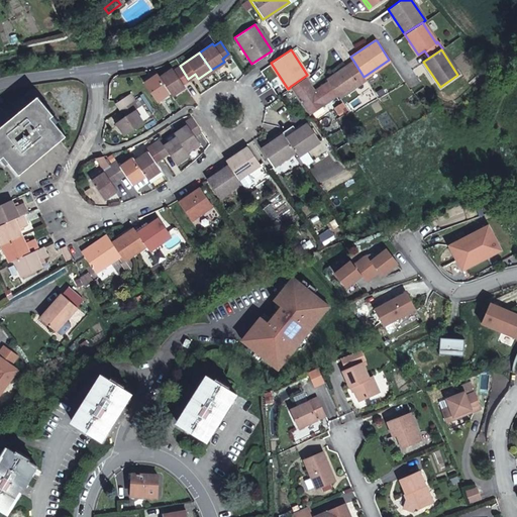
[(365,79),(364,77),(353,61),(326,79),(328,82),(336,94),(338,97),(365,79)]
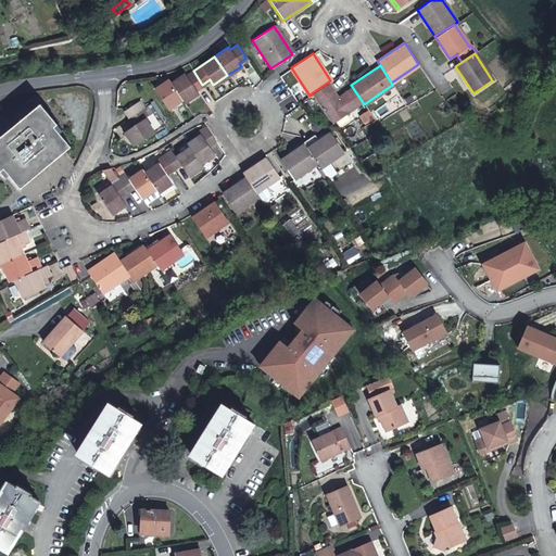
[(171,83),(181,99),(184,102),(198,92),(196,89),(202,85),(193,71),(187,75),(185,73),(171,83)]
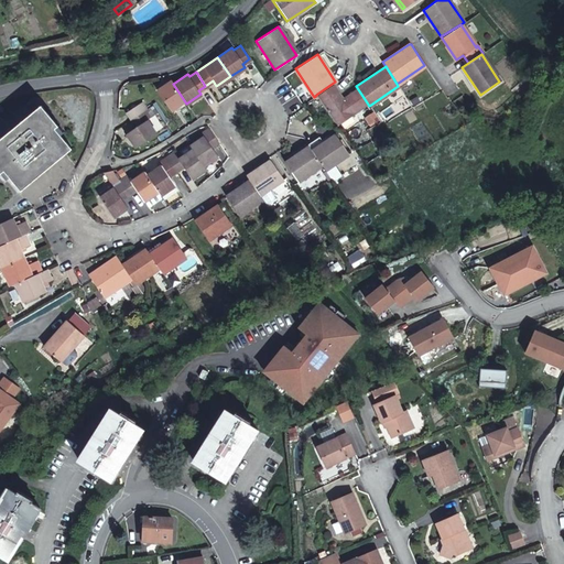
[(173,84),(171,80),(156,90),(170,110),(184,100),(173,84)]
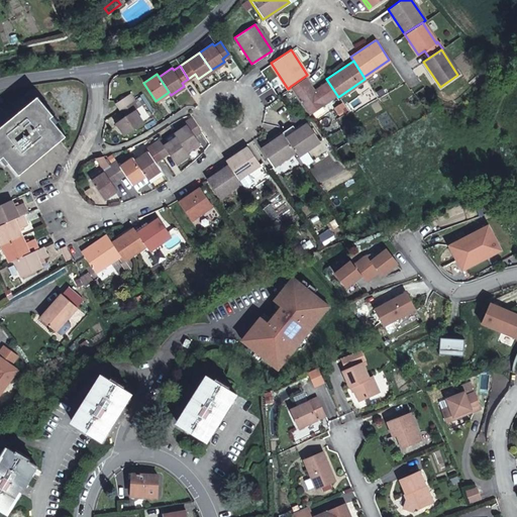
[(336,94),(328,82),(313,91),(304,77),(291,86),(309,112),(336,94)]
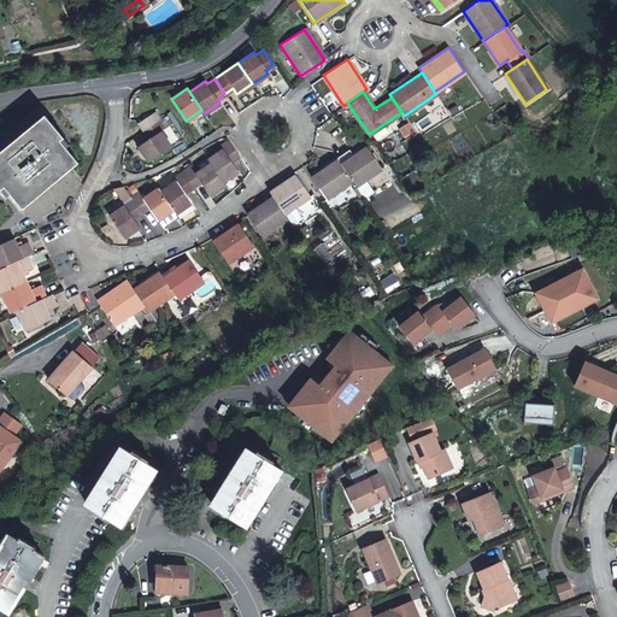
[(137,122),(142,130),(158,121),(152,112),(137,122)]
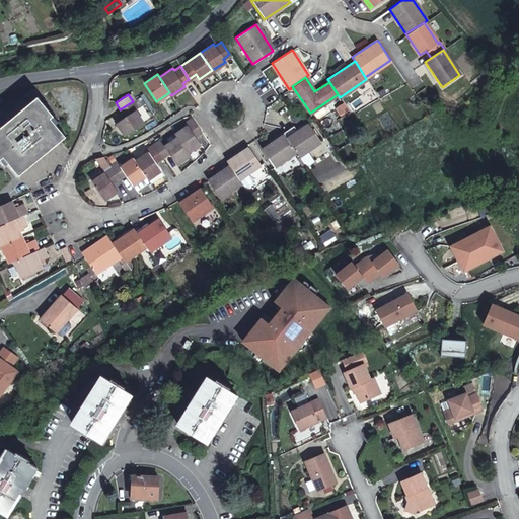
[(30,102),(32,105),(0,132),(0,157),(1,159),(4,157),(19,174),(27,167),(25,165),(57,139),(59,142),(66,135),(51,117),(54,115),(39,95),(30,102)]
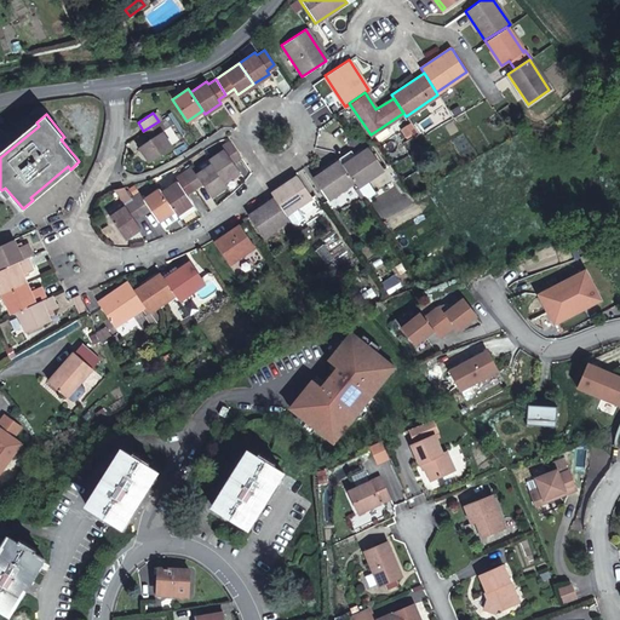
[(159,121),(143,131),(148,139),(138,145),(149,161),(170,148),(160,132),(164,128),(159,121)]
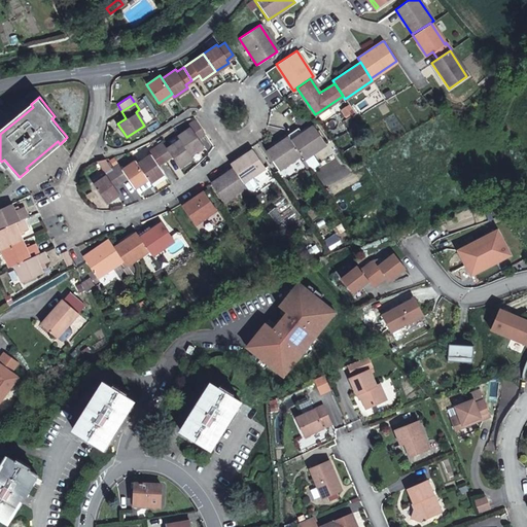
[(177,137),(179,140),(189,154),(203,145),(198,136),(203,132),(195,119),(188,124),(190,127),(177,137)]
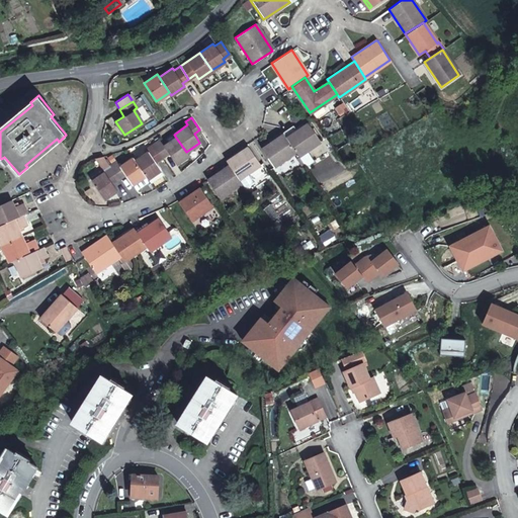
[(285,138),(295,152),(298,156),(320,142),(308,122),(296,131),(293,133),(290,127),(282,134),(283,134),(285,138)]
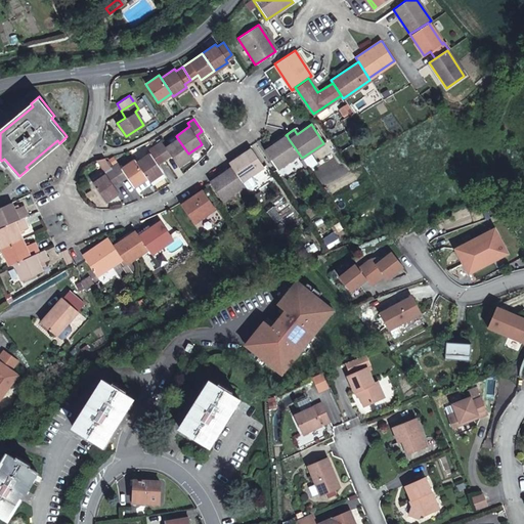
[(289,139),(287,135),(265,150),(276,168),(299,154),(289,139)]
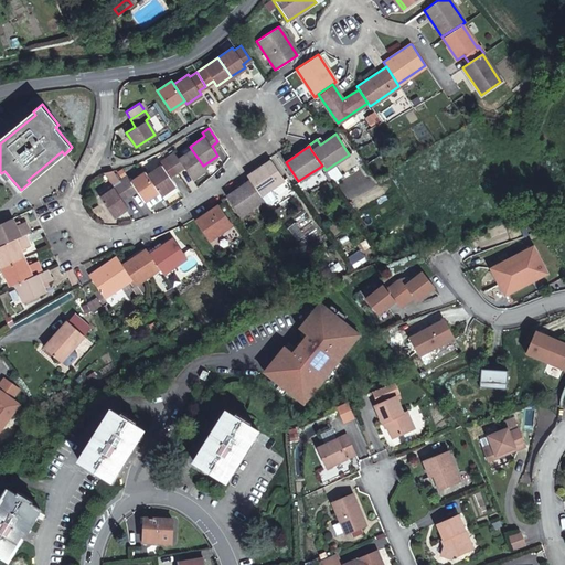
[(173,152),(166,158),(176,172),(183,167),(191,179),(205,170),(203,166),(192,150),(178,159),(173,152)]
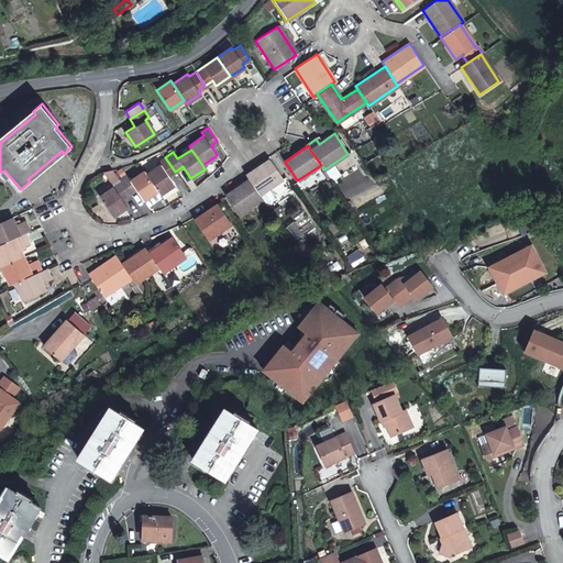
[(146,175),(157,191),(163,199),(178,189),(168,176),(175,172),(165,157),(158,162),(161,165),(146,175)]
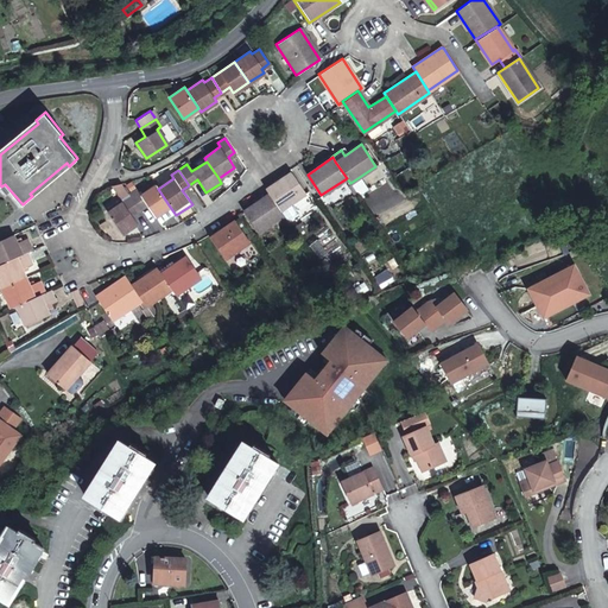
[(304,194),(290,172),(265,189),(268,195),(279,210),(304,194)]
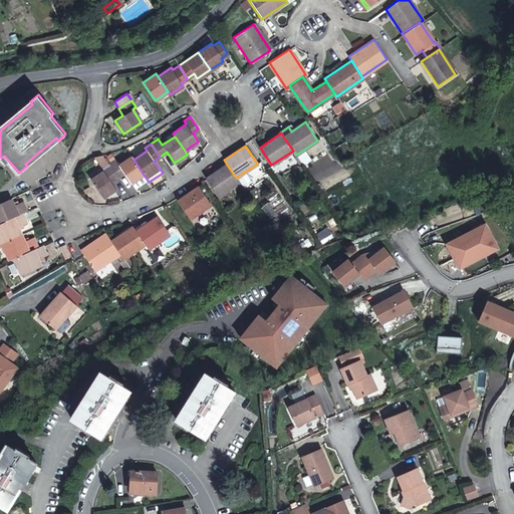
[(110,183),(117,178),(108,165),(101,155),(92,156),(103,172),(90,181),(102,198),(115,190),(110,183)]
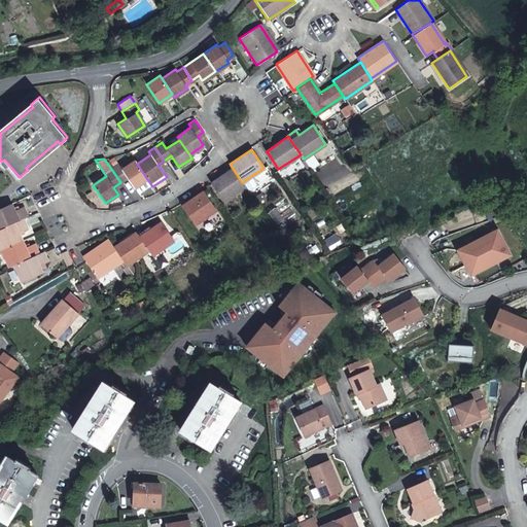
[(111,169),(120,182),(128,177),(138,192),(150,185),(146,179),(147,179),(137,164),(135,161),(123,170),(118,164),(111,169)]
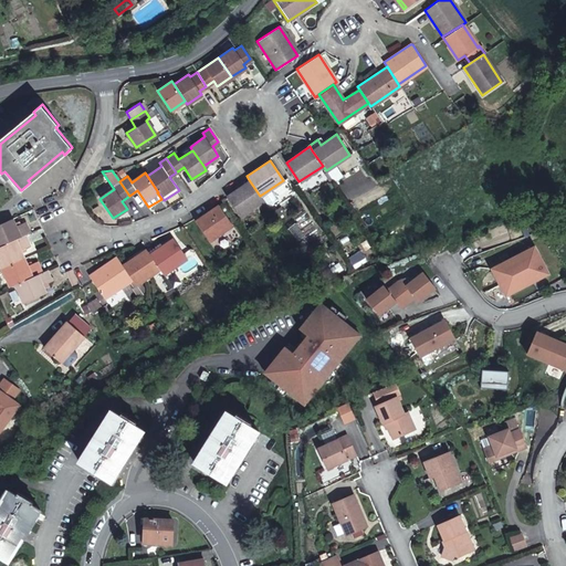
[(260,196),(250,181),(226,197),(228,199),(239,217),(263,200),(260,196)]
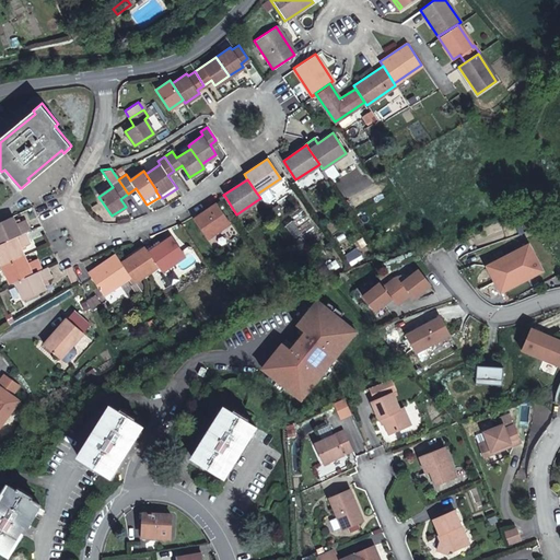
[(230,222),(217,202),(193,219),(206,238),(230,222)]
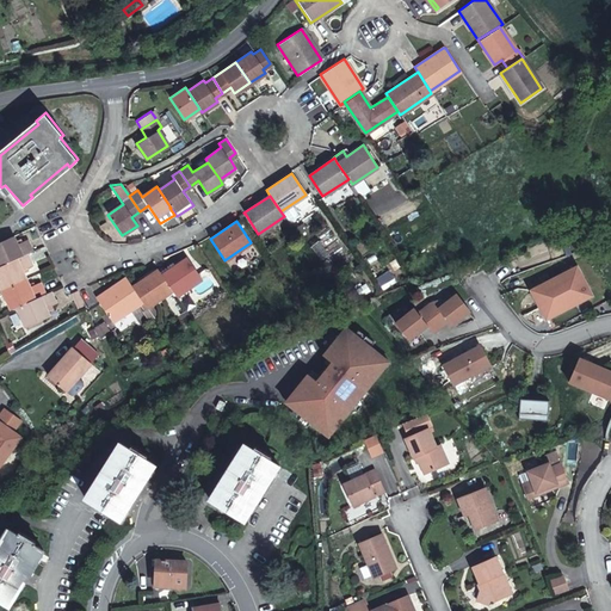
[(13,236),(0,241),(0,265),(26,253),(32,251),(28,240),(17,245),(13,236)]
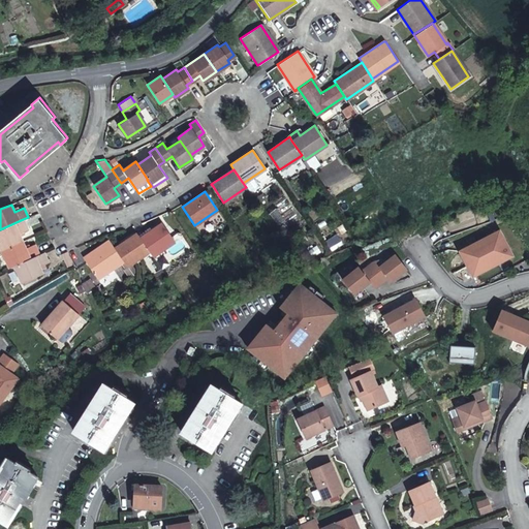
[(0,229),(0,247),(1,250),(22,241),(19,235),(28,230),(23,219),(0,229)]
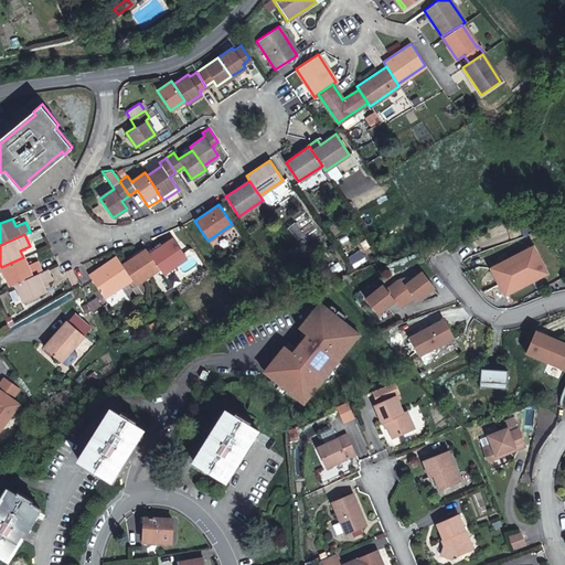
[(159,267),(162,273),(187,256),(173,237),(149,253),(159,267)]
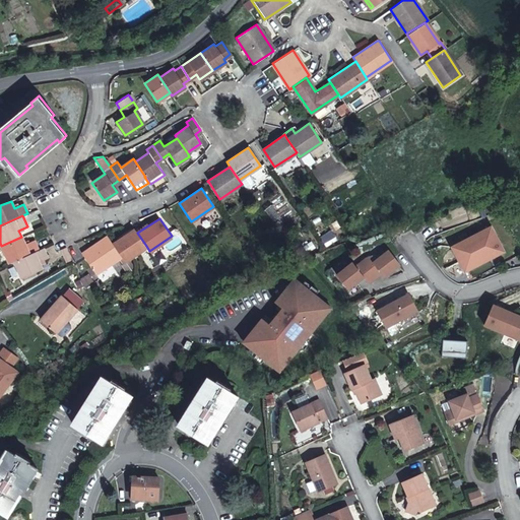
[(491,226),(451,247),(464,272),(504,252),(491,226)]
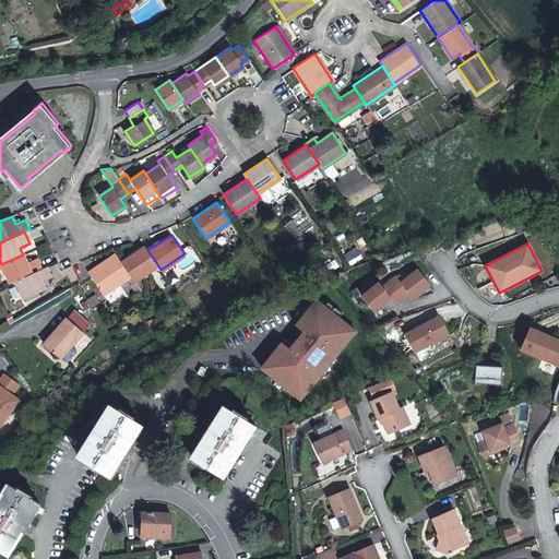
[(130,275),(133,281),(157,264),(147,250),(144,245),(120,261),(130,275)]
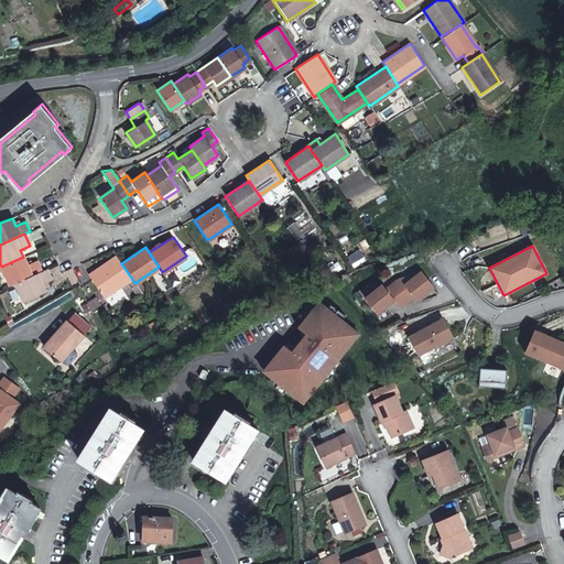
[(121,263),(116,255),(88,273),(102,295),(131,278),(121,263)]
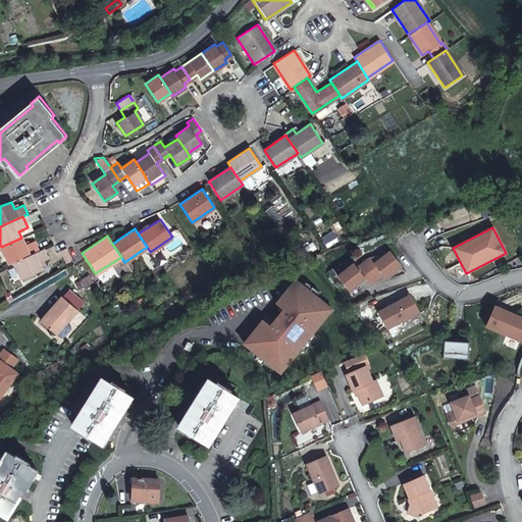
[(21,238),(1,247),(9,264),(14,261),(38,251),(33,241),(24,245),(21,238)]
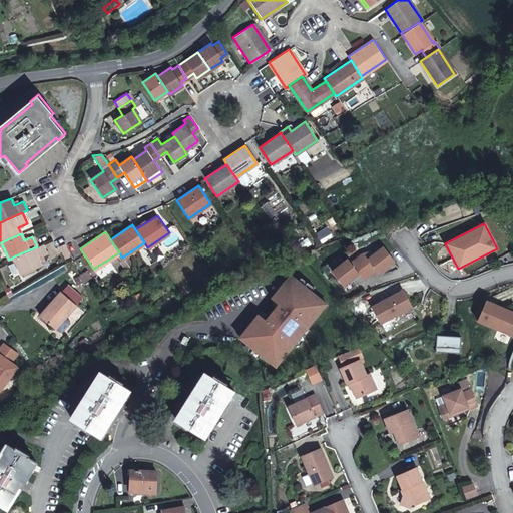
[(43,243),(37,246),(14,257),(21,275),(41,266),(40,262),(45,259),(44,257),(48,254),(43,243)]
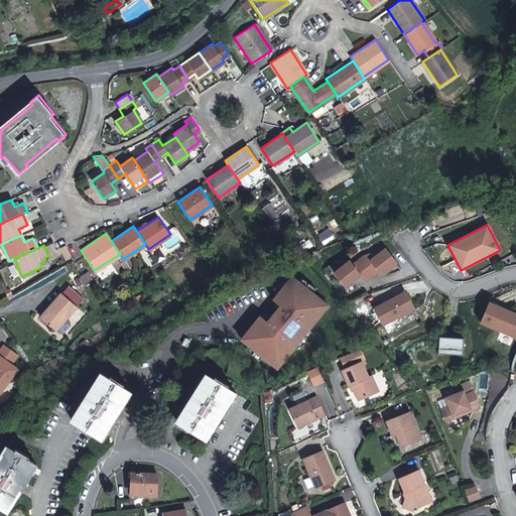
[(66,262),(71,260),(65,245),(58,247),(66,262)]
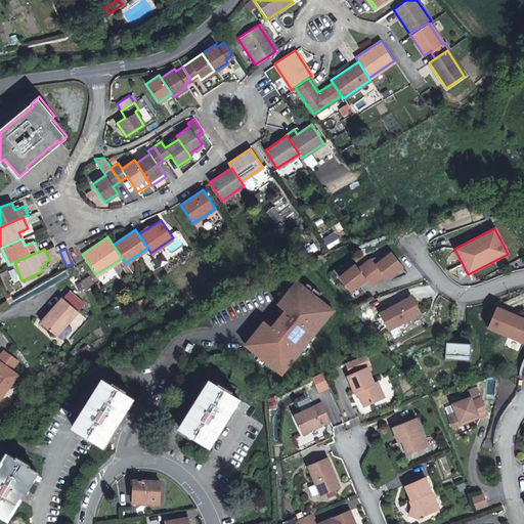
[(365,263),(379,280),(385,276),(387,279),(403,267),(392,252),(380,262),(376,257),(369,260),(365,263)]
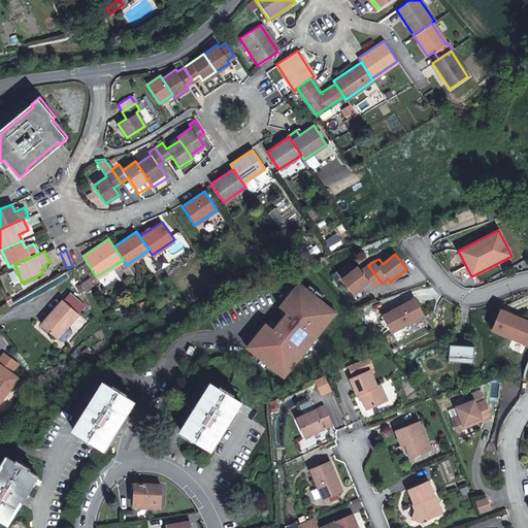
[(342,279),(354,294),(369,282),(374,288),(382,283),(368,265),(362,270),(358,266),(342,279)]
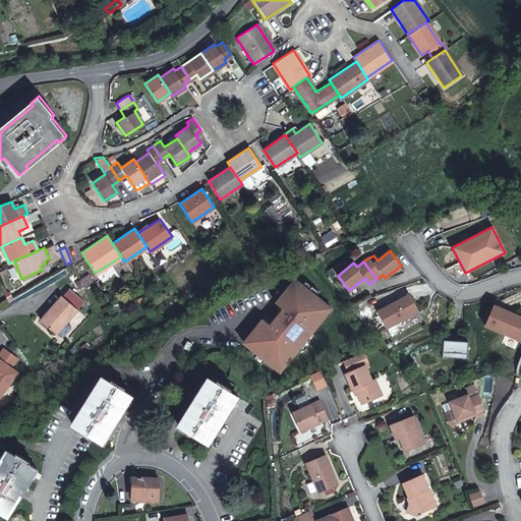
[(80,280),(83,288),(93,283),(90,276),(80,280)]
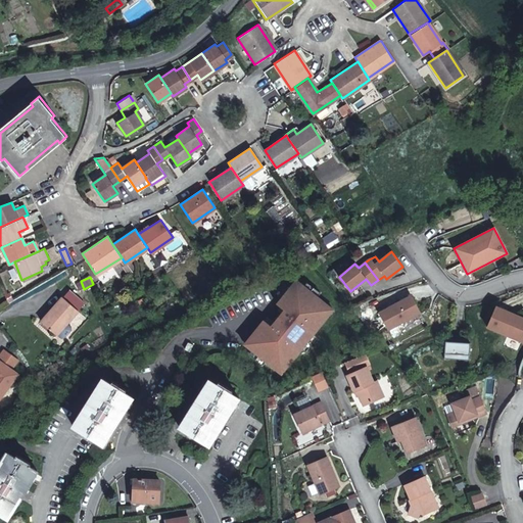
[(332,310),(295,280),(277,303),(284,310),(274,323),(267,317),(244,344),(281,374),(332,310)]
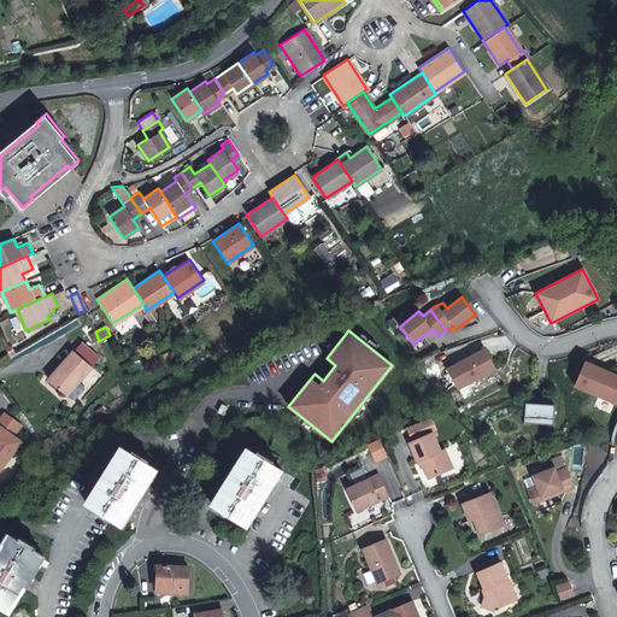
[(50,378),(68,394),(92,365),(74,350),(50,378)]
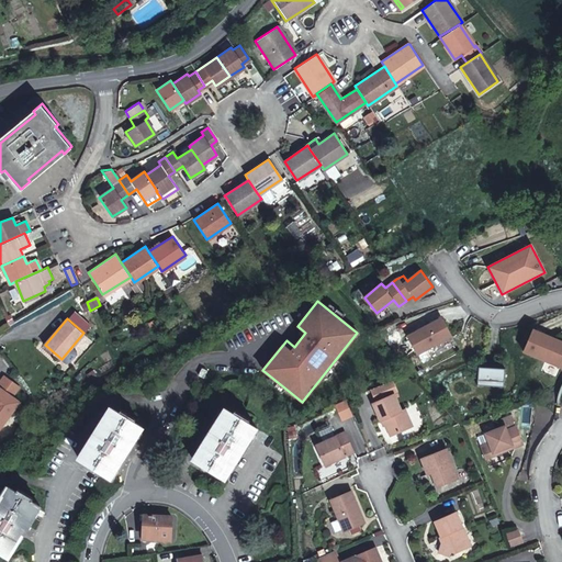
[(441,318),(407,336),(417,355),(451,337),(441,318)]
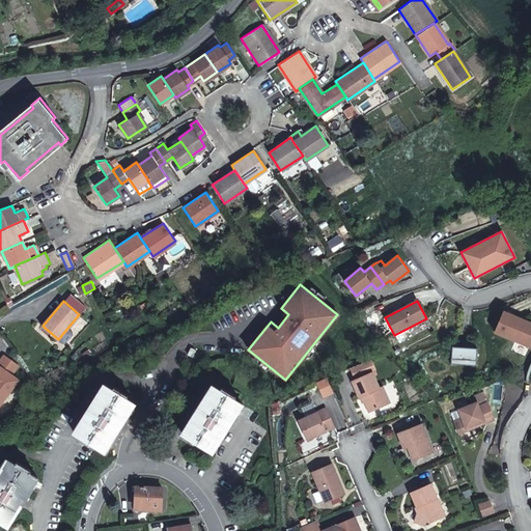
[(521,322),(503,313),(493,334),(529,351),(530,345),(530,330),(520,325),(521,322)]
